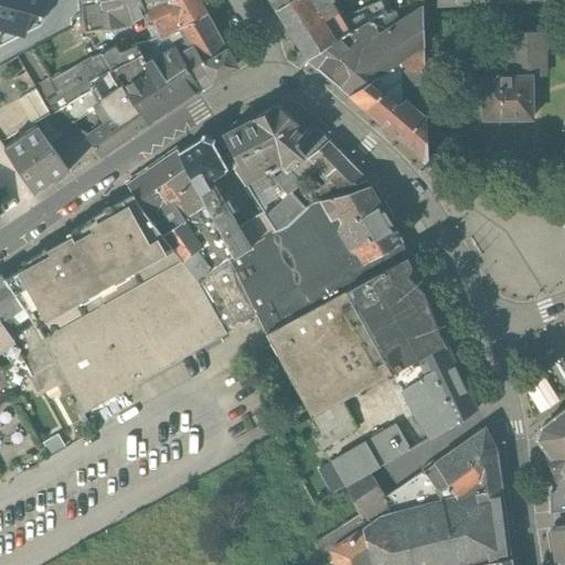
[(0,0),(0,39),(3,29),(24,35),(31,11),(43,14),(46,0),(0,0)]
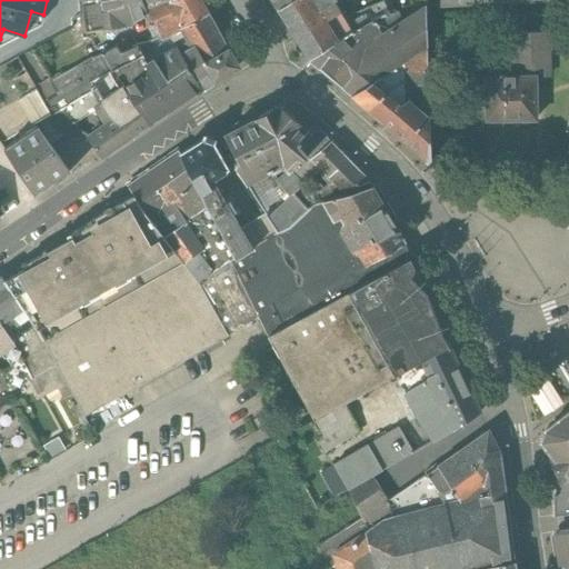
[(122,5),(99,8),(99,0),(80,0),(76,0),(77,17),(85,15),(86,31),(129,25),(123,5),(122,5)]
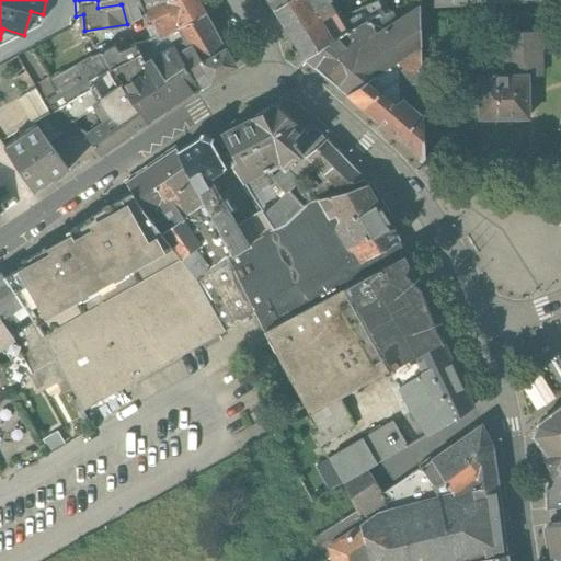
[(139,0),(119,0),(121,4),(122,4),(127,24),(146,13),(142,6),(139,0)]
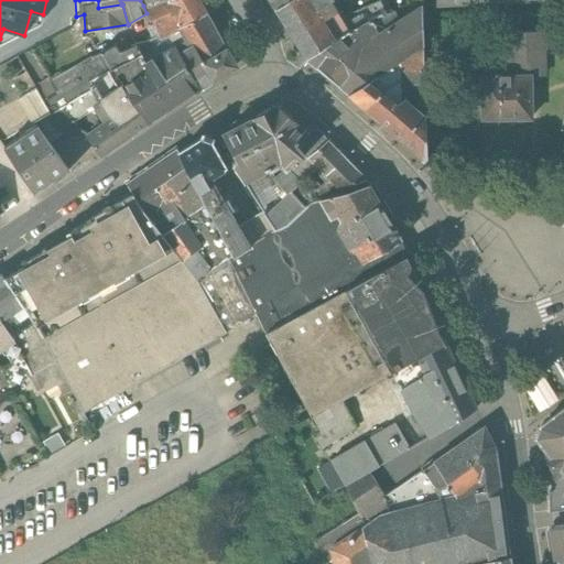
[(197,0),(183,0),(172,7),(169,1),(143,6),(147,13),(156,36),(158,39),(177,32),(176,30),(205,13),(197,0)]
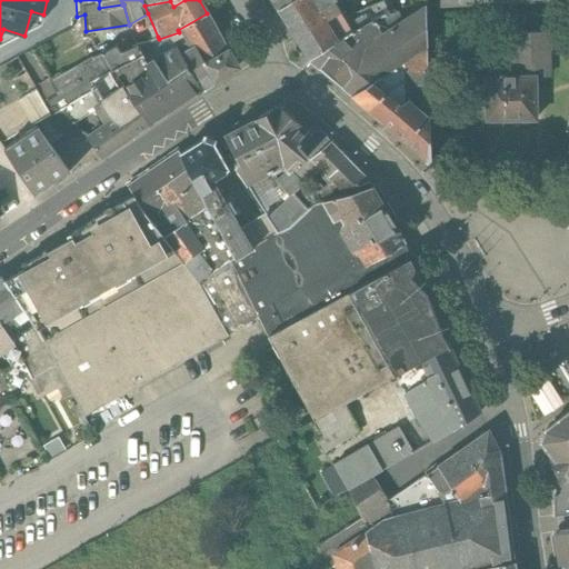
[(271,0),(278,11),(295,0),(271,0)]
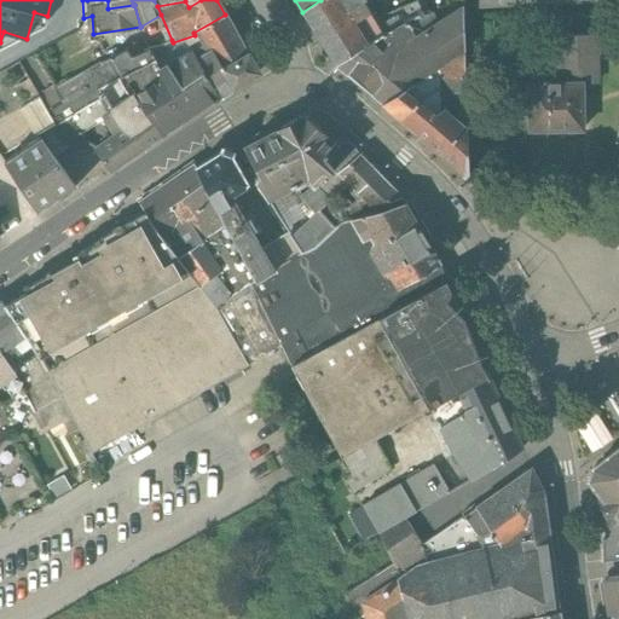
[(320,0),(302,12),(336,65),(382,36),(377,28),(360,0),(320,0)]
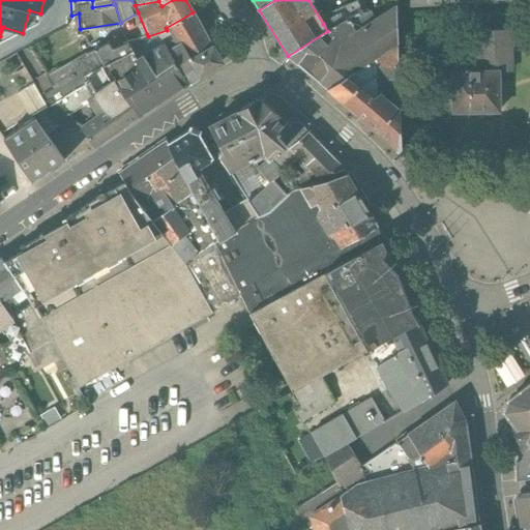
[(361,0),(343,7),(330,12),(333,19),(323,24),(327,31),(346,22),(362,15),(359,7),(363,6),(361,0)]
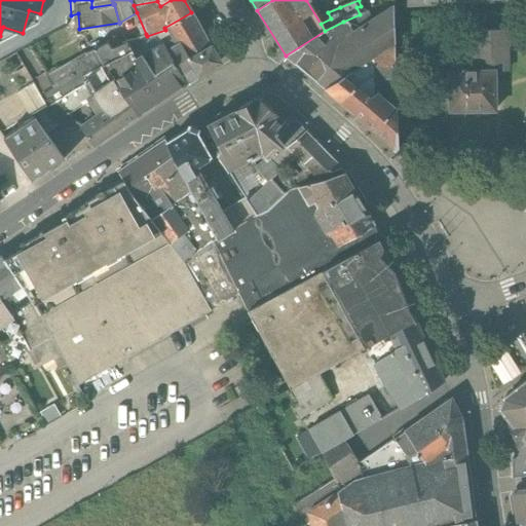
[(391,0),(388,0),(373,8),(377,17),(392,7),(391,0)]
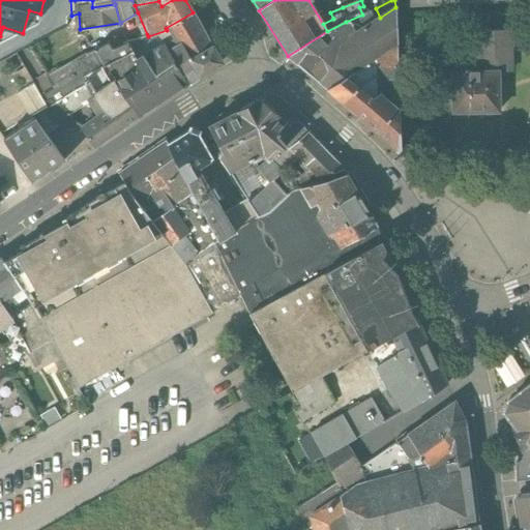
[(346,22),(327,31),(288,56),(327,89),(346,77),(358,67),(359,68),(378,57),(396,45),(395,7),(380,18),(355,34),(346,22)]
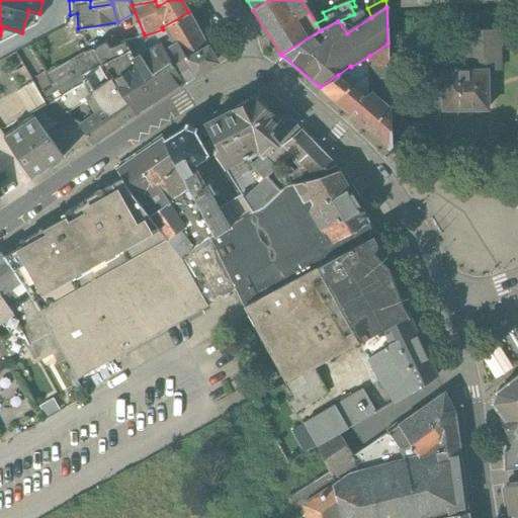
[(206,42),(188,12),(162,27),(163,29),(168,37),(174,48),(180,45),(185,55),(206,42)]
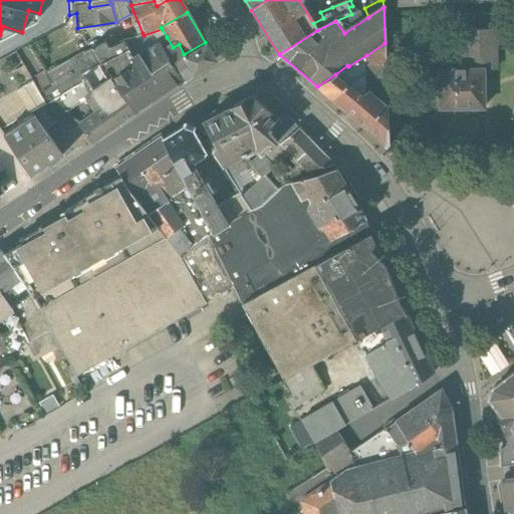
[(143,33),(131,38),(131,36),(122,40),(123,40),(130,57),(158,42),(167,37),(162,29),(144,35),(143,33)]
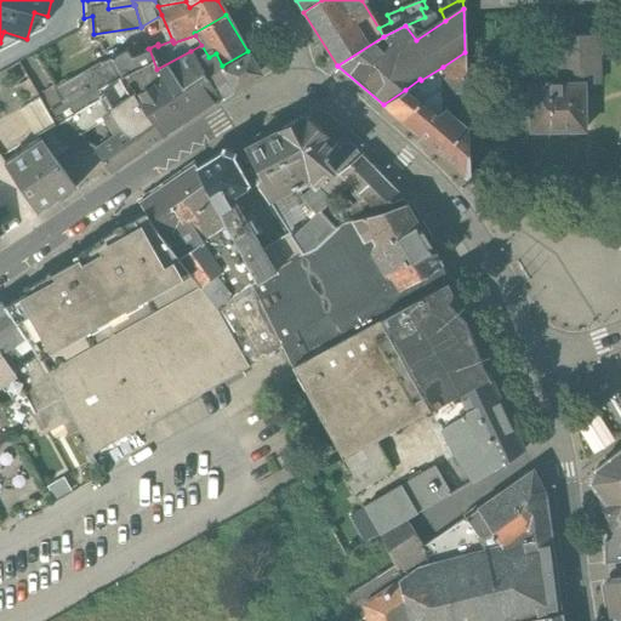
[(567,85),(530,86),(530,123),(530,132),(584,131),(584,85),(598,85),(598,35),(558,36),(559,69),(567,69),(567,85)]
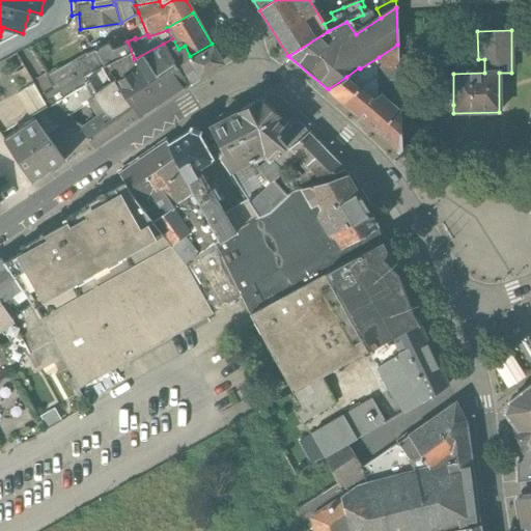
[(190,56),(185,46),(178,49),(172,38),(163,44),(187,84),(194,79),(200,75),(190,56)]
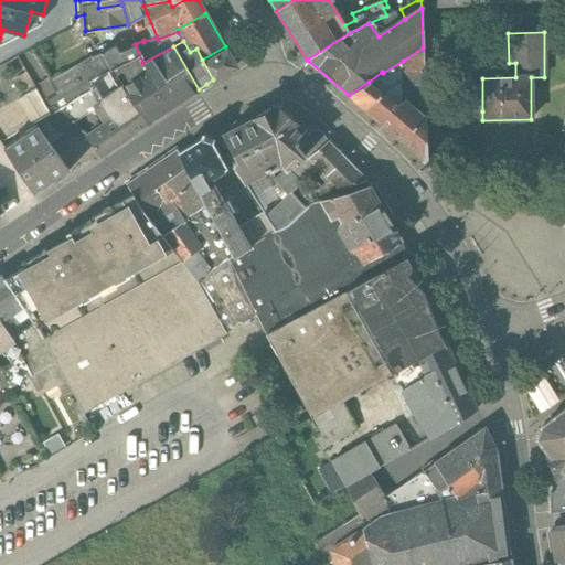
[(91,55),(49,78),(55,92),(41,99),(49,113),(60,107),(77,97),(93,87),(99,98),(120,85),(146,68),(142,63),(136,44),(119,52),(115,44),(91,56),(91,55)]
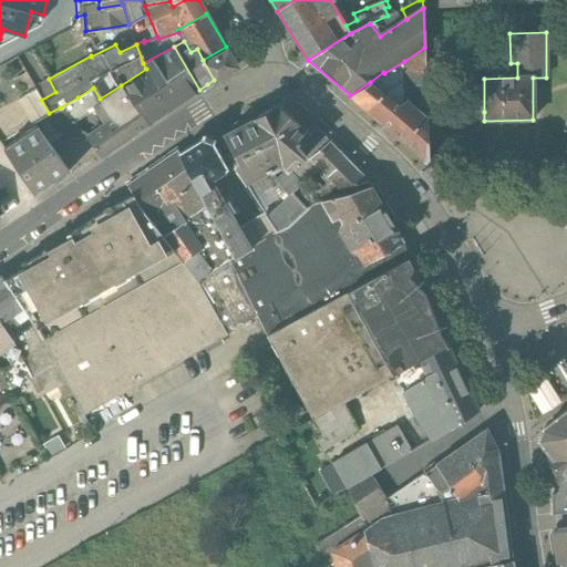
[(174,47),(143,63),(146,69),(121,85),(148,124),(167,111),(186,99),(199,90),(174,47)]
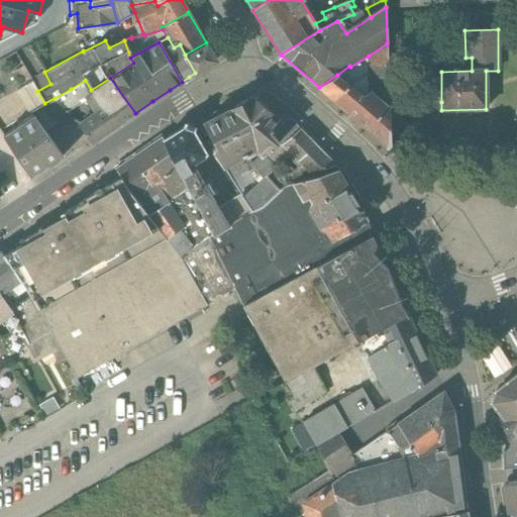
[(206,42),(185,55),(195,73),(204,68),(216,61),(206,42)]
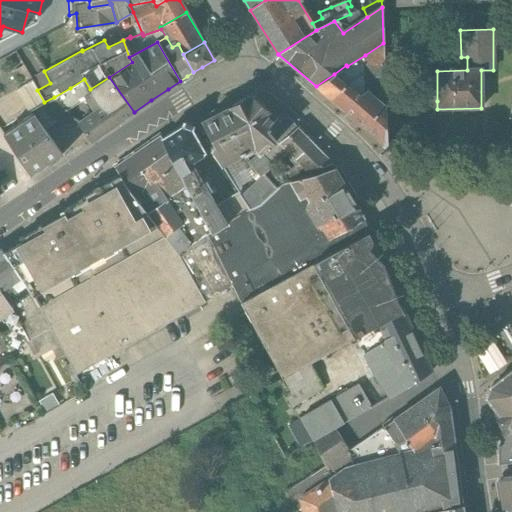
[(383,43),(365,55),(366,90),(386,108),(383,43)]
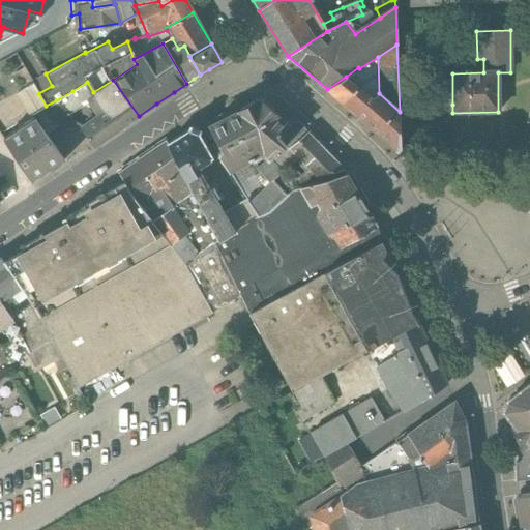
[(452,75),(438,75),(438,105),(452,105),(452,75)]
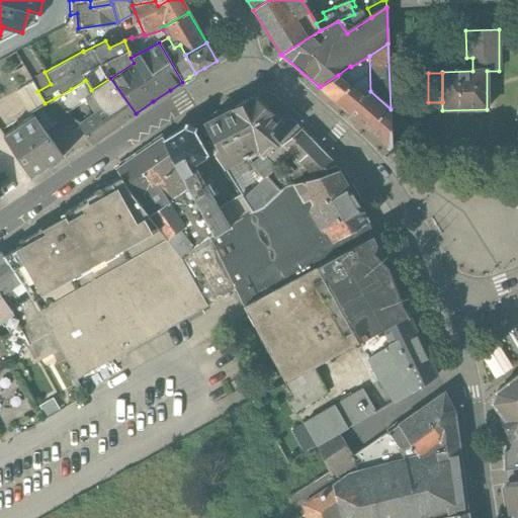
[(391,109),(370,91),(362,96),(338,75),(320,87),(392,149),(393,149),(391,109)]
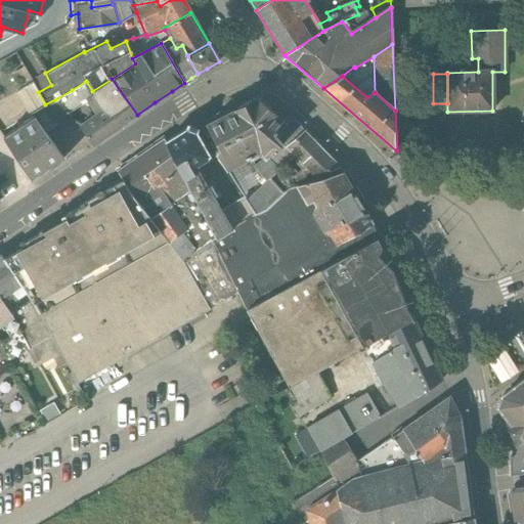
[(92,91),(83,97),(86,100),(93,112),(78,122),(94,145),(117,129),(137,115),(112,79),(92,91)]
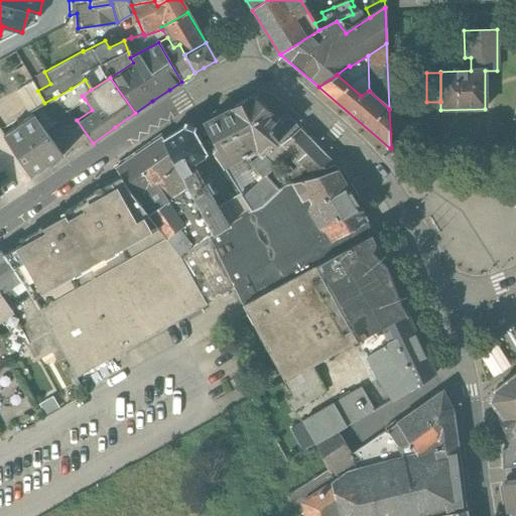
[(85,80),(71,89),(79,103),(85,99),(82,96),(91,90),(85,80)]
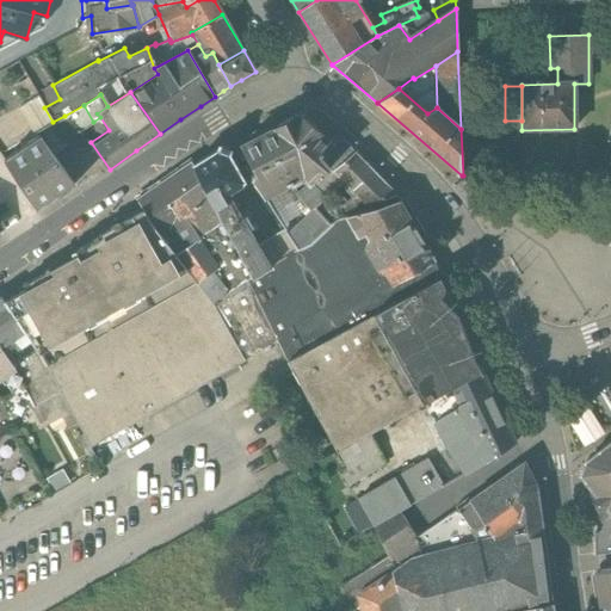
[(53,122),(35,133),(37,136),(50,155),(79,137),(65,116),(53,122)]
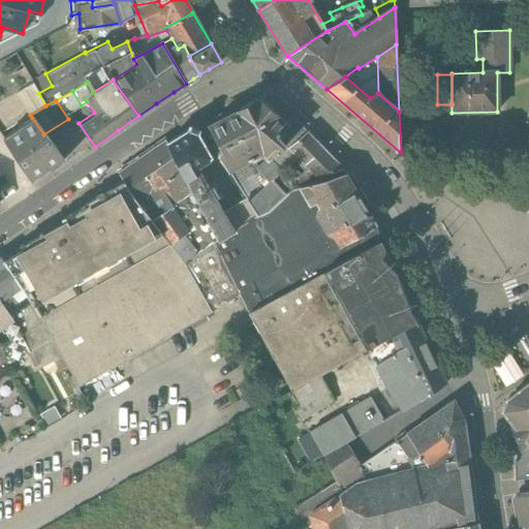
[(248,105),(209,127),(220,150),(215,153),(227,173),(250,161),(251,163),(262,156),(267,162),(271,159),(285,146),(276,135),(288,125),(263,103),(263,102),(254,101),(254,102),(248,105)]
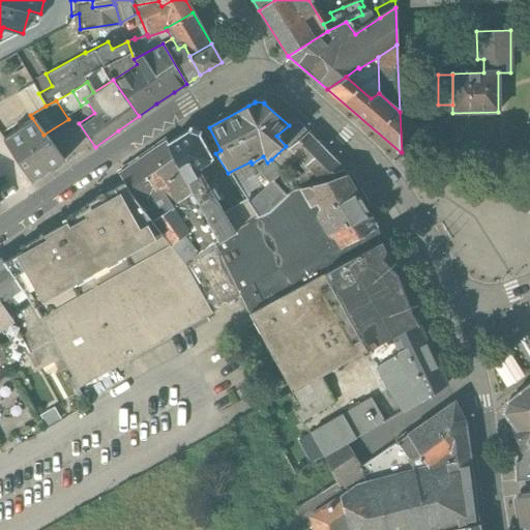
[(32,118),(2,139),(30,183),(48,172),(62,163),(43,135),(32,118)]
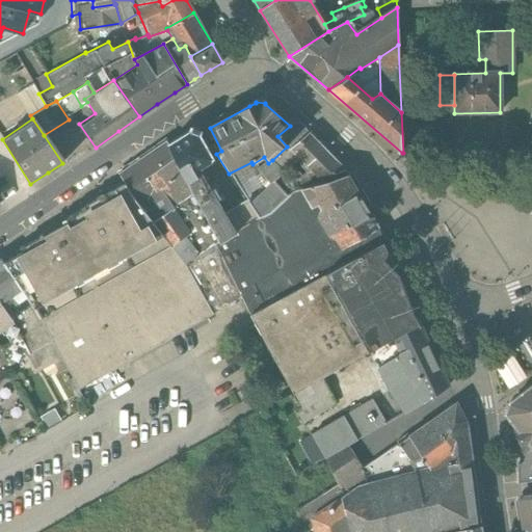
[(287,147),(272,160),(284,171),(298,158),(291,151),(304,138),(296,131),(290,126),(277,136),(287,147)]
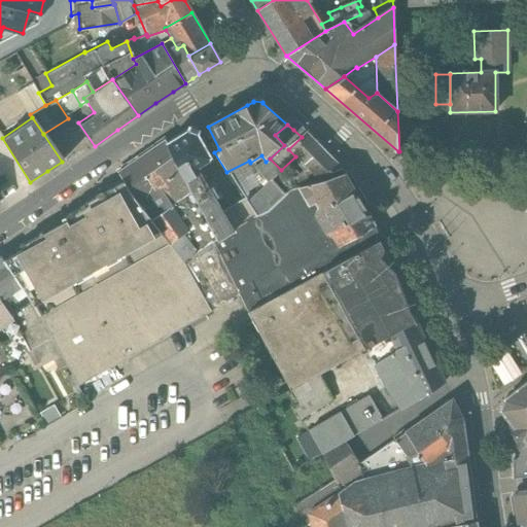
[(222,212),(196,166),(210,156),(198,133),(198,132),(188,129),(187,130),(180,135),(166,143),(189,190),(195,201),(215,241),(234,230),(222,212)]
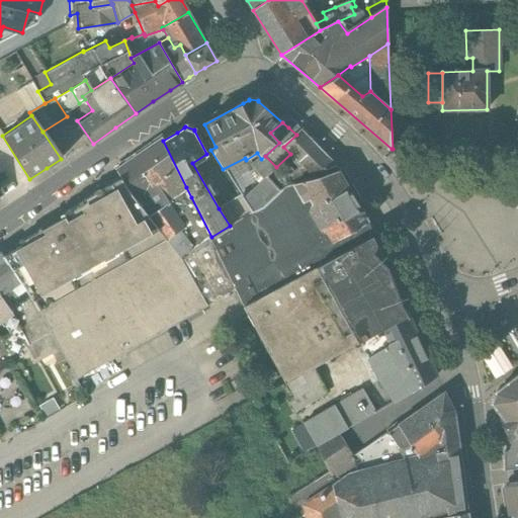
[(318,146),(301,130),(296,135),(283,147),(290,154),(312,174),(336,166),(318,146)]
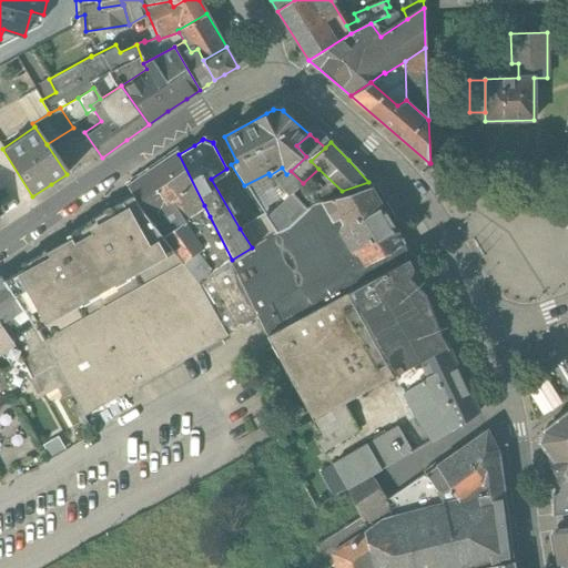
[(161,163),(146,173),(161,202),(168,200),(182,221),(204,205),(179,154),(178,151),(161,163)]
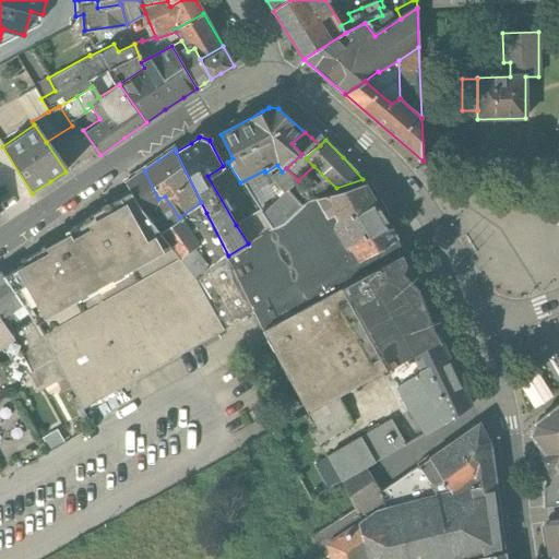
[(259,213),(282,195),(271,179),(282,171),(277,165),(265,173),(264,170),(240,182),(259,212),(259,213)]
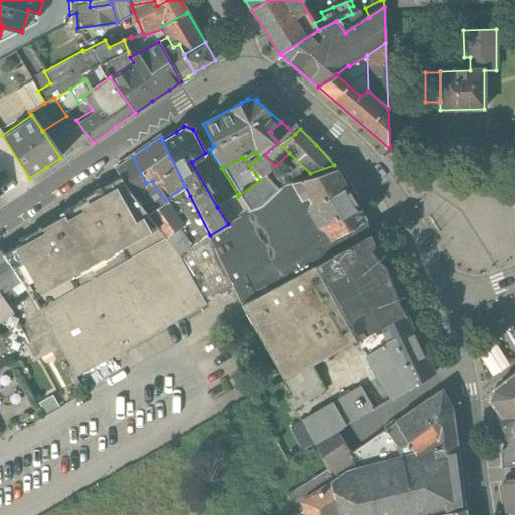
[(310,173),(289,153),(266,176),(276,192),(292,186),(312,176),(335,168),(334,165),(310,173)]
